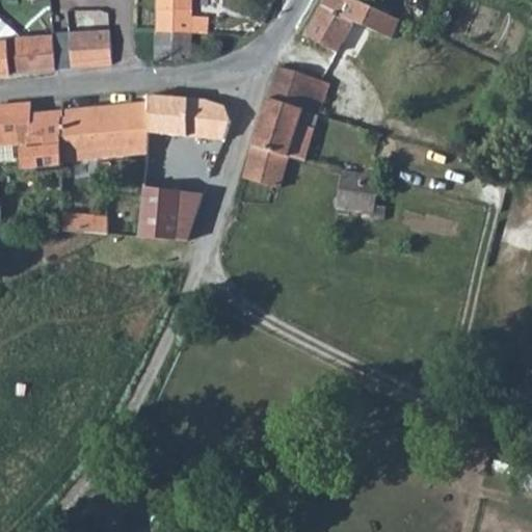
[(156,0),(155,31),(191,32),(209,33),(209,16),(191,16),(191,0),(156,0)]
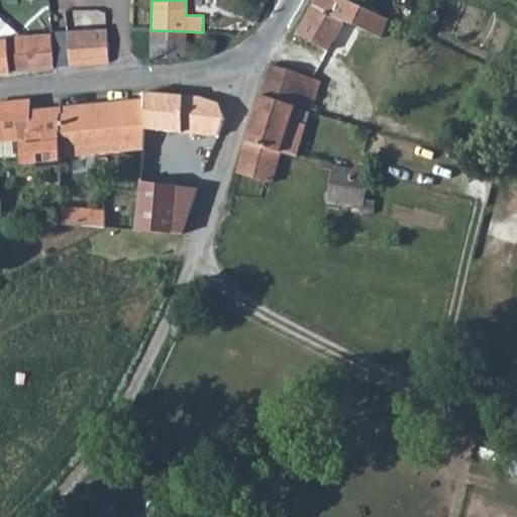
[(352,2),(348,0),(314,0),(301,25),(296,33),(325,50),(342,20),(379,37),(387,19),(351,3),(352,2)]
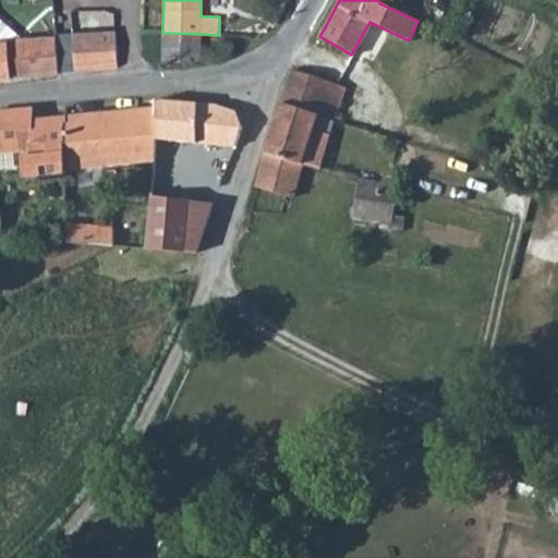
[(20,35),(0,19),(0,41),(20,40),(20,35)]
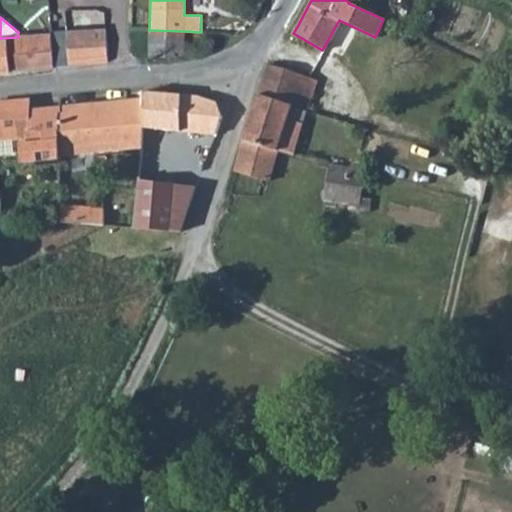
[(104,29),(66,31),(68,65),(107,63),(104,29)]
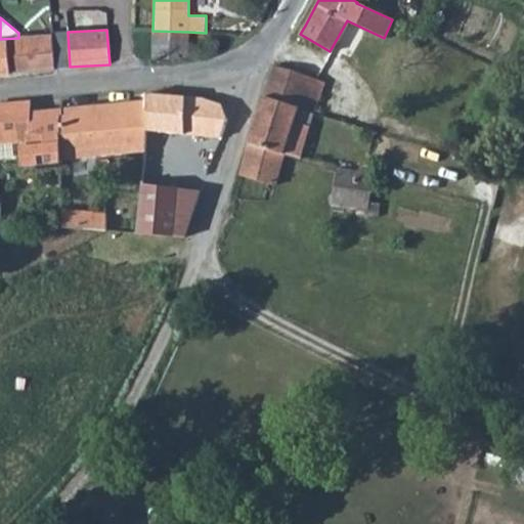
[(153,31),(151,61),(187,56),(188,32),(153,31)]
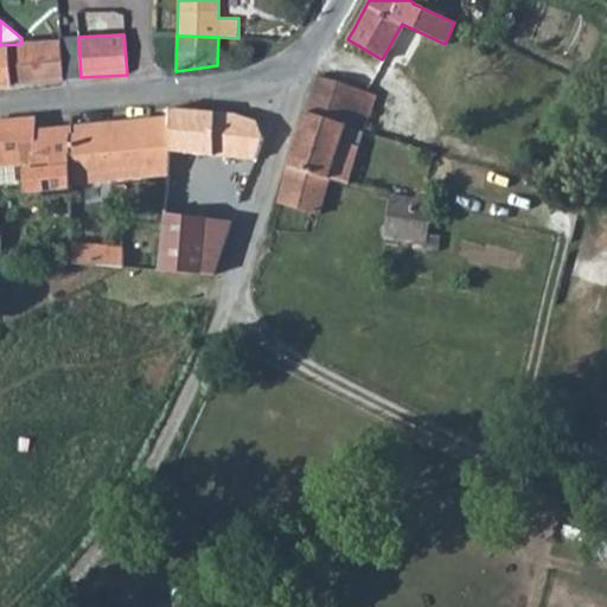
[(0,85),(64,80),(59,40),(21,44),(0,45),(0,85)]
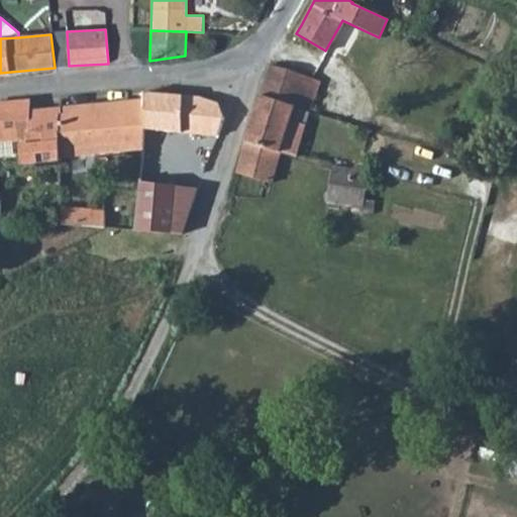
[(270,66),(261,95),(295,105),(308,109),(319,81),(286,70),(270,66)]
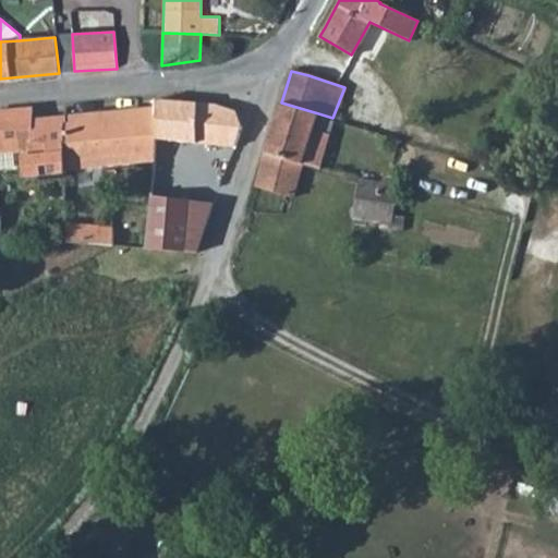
[(351,88),(340,120),(370,130),(392,136),(403,105),(351,88)]
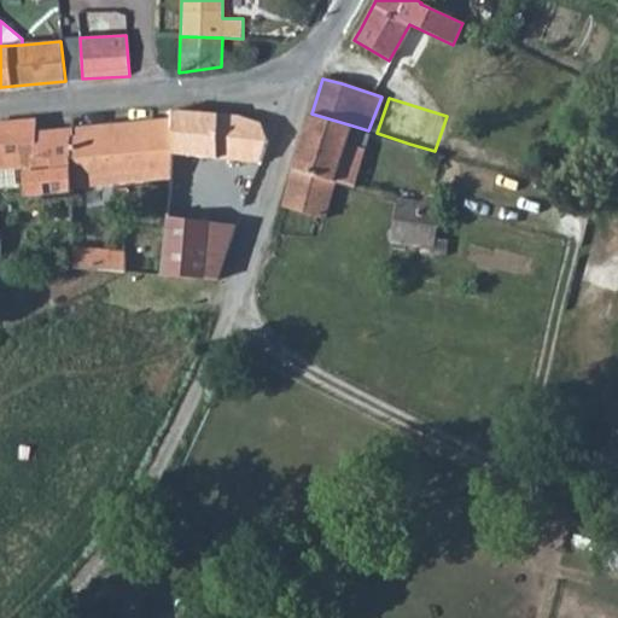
[(173,118),(172,156),(217,159),(249,164),(251,156),(262,158),(267,144),(255,141),(258,127),(238,117),(213,116),(173,111),(173,118)]
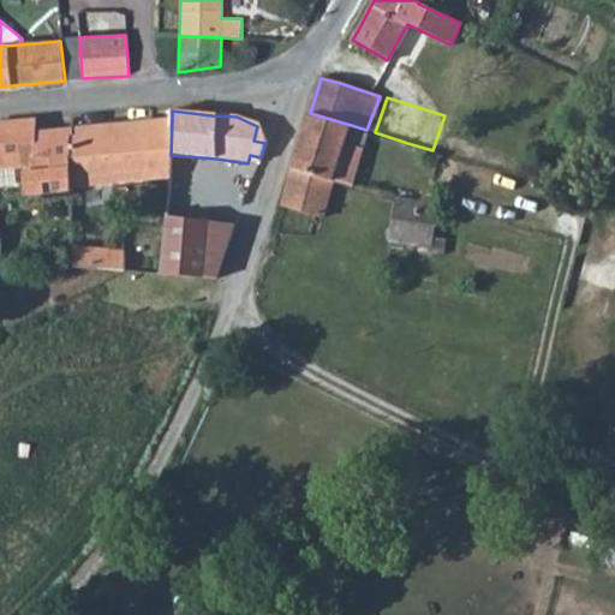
[(291,171),(281,206),(315,216),(321,218),(334,180),(351,125),(310,113),(291,171)]
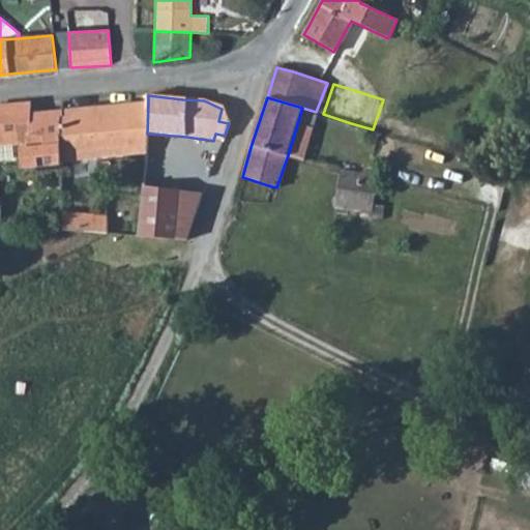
[(148,101),(104,108),(104,122),(106,122),(106,134),(106,153),(144,154),(145,151),(147,134),(148,101)]
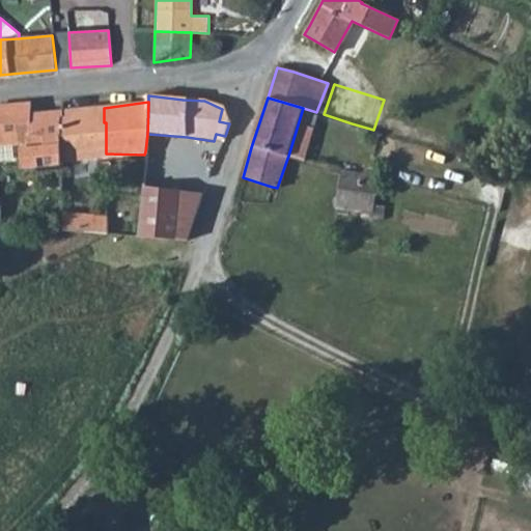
[(31,104),(0,106),(0,145),(29,144),(29,149),(21,150),(23,170),(60,168),(60,156),(59,118),(62,117),(62,110),(31,112),(31,104)]
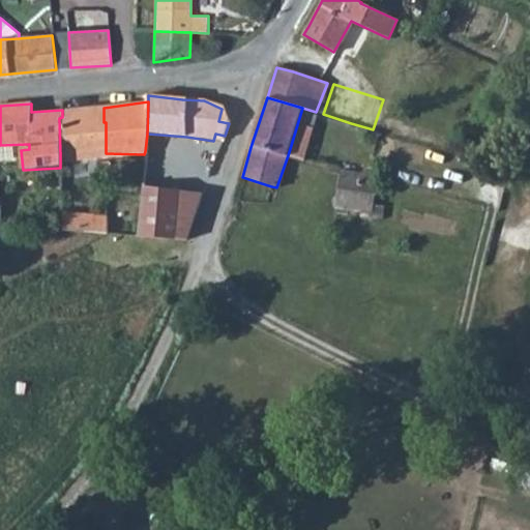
[(59,118),(60,155),(74,155),(74,143),(84,144),(84,156),(106,156),(106,153),(106,134),(106,122),(104,122),(104,108),(82,109),(62,110),(62,117),(59,118)]
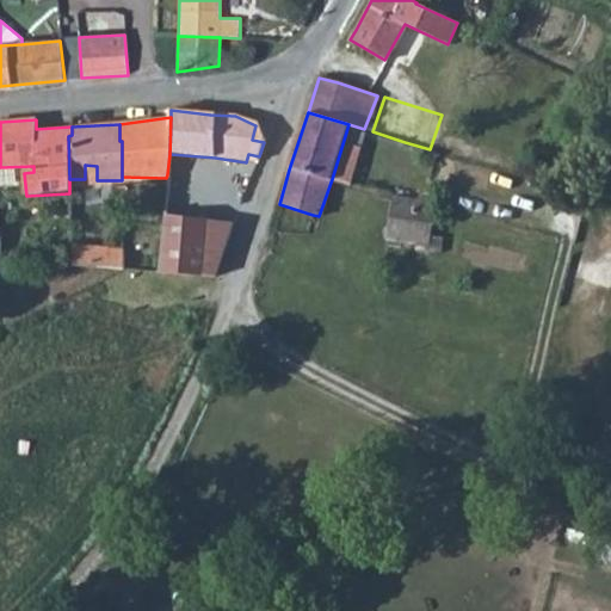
[(349,124),(332,179),(351,185),(368,130),(364,129),(349,124)]
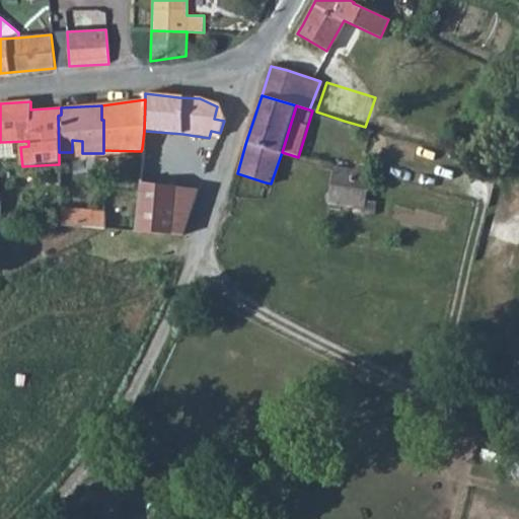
[(369,172),(334,166),(325,202),(359,209),(357,215),(370,218),(372,205),(363,204),(369,172)]
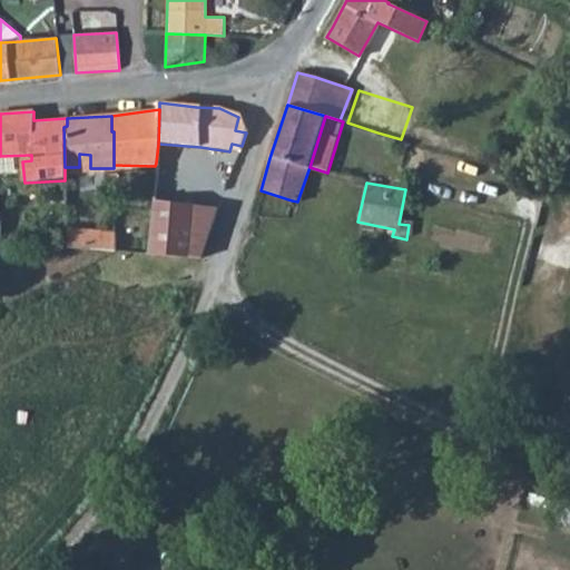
[(151,197),(149,253),(206,256),(223,207),(151,197)]
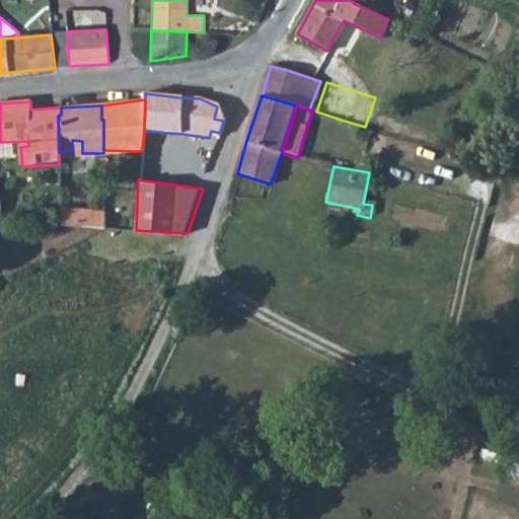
[(81,212),(80,225),(104,227),(104,212),(81,212)]
